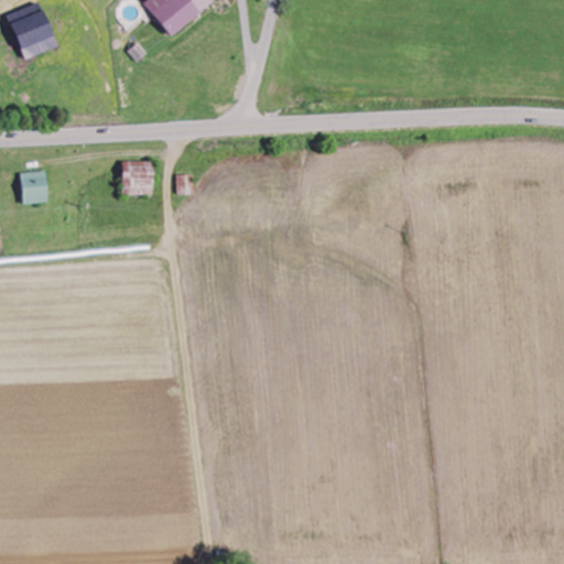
[(217,1),(216,0),(149,0),(147,2),(174,36),(217,1)]
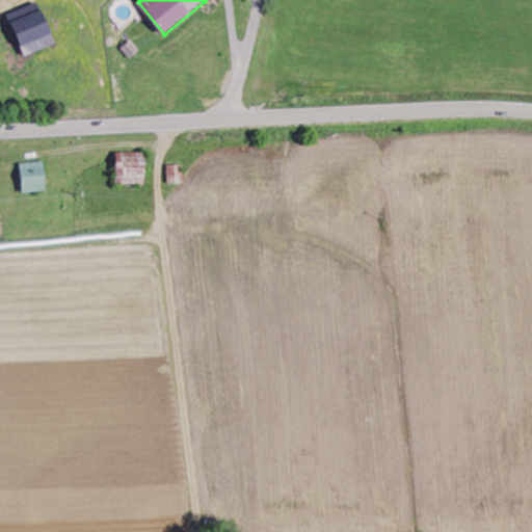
[(7,14),(24,56),(56,44),(41,1),(7,14)]
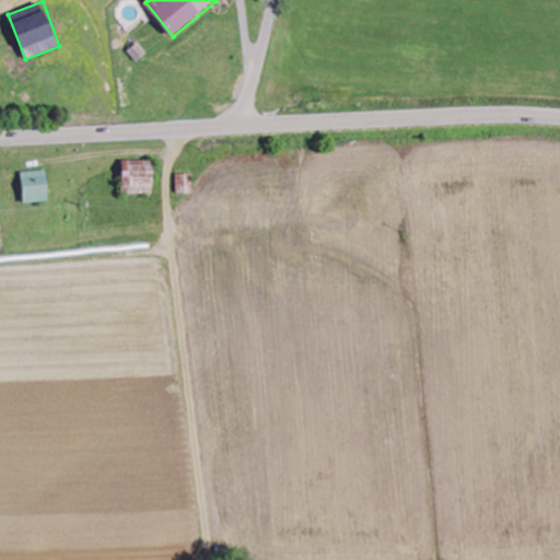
[(148,54),(140,42),(128,49),(137,61),(148,54)]
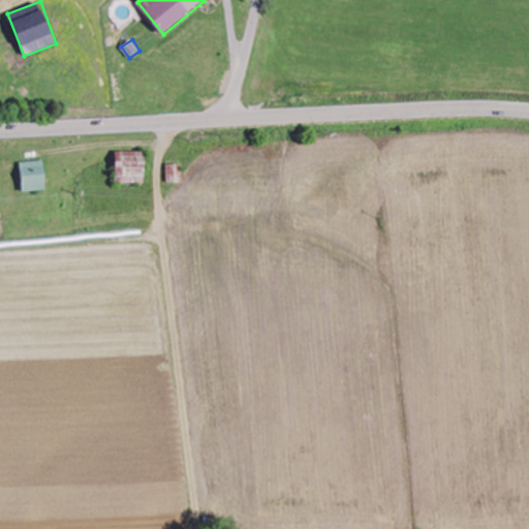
[(116,183),(148,183),(149,152),(117,151),(116,183)]
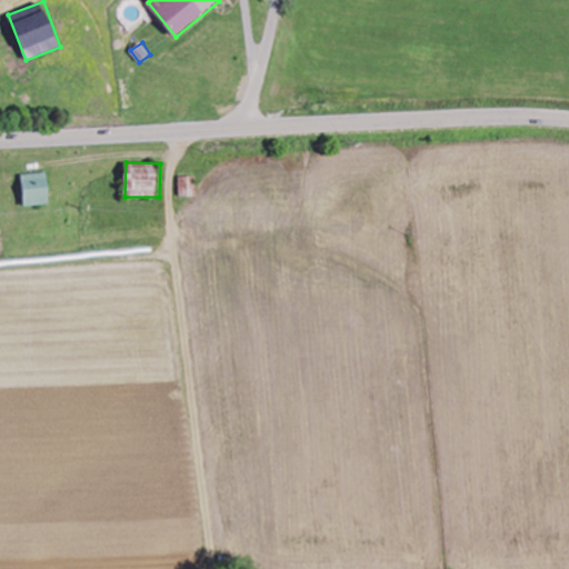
[(22,176),(27,207),(52,203),(48,172),(22,176)]
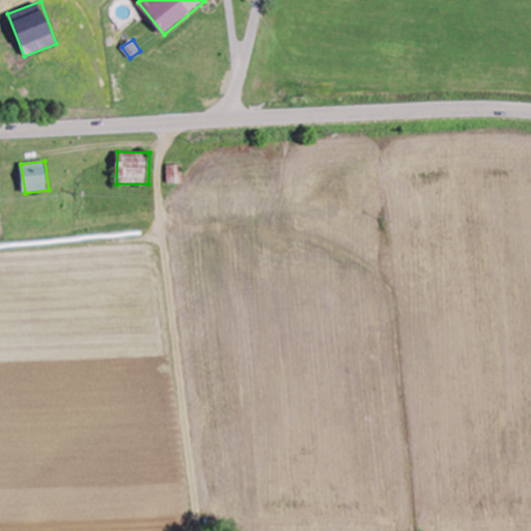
[(186,183),(186,164),(169,165),(169,184),(186,183)]
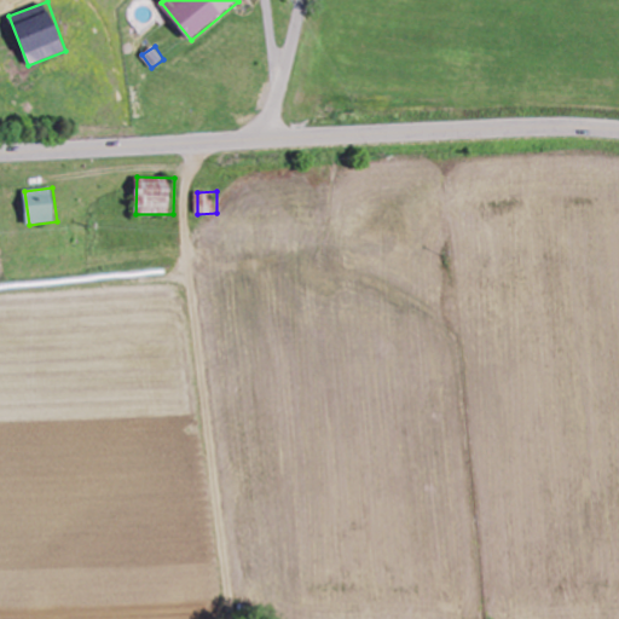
All buildings are outlined.
